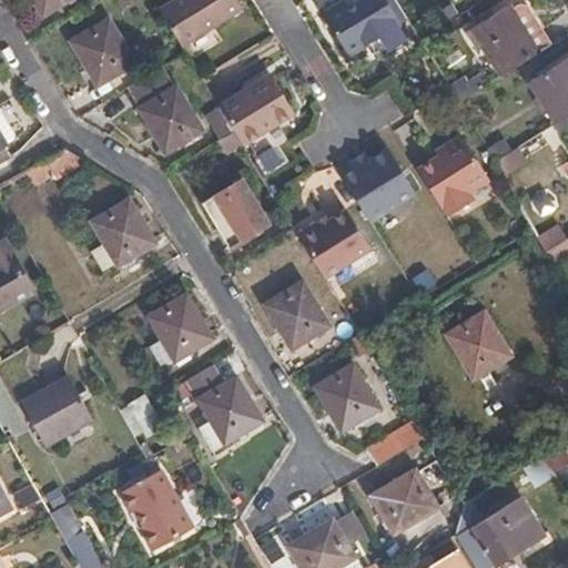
[(37,0),(46,14),(69,0),(37,0)]
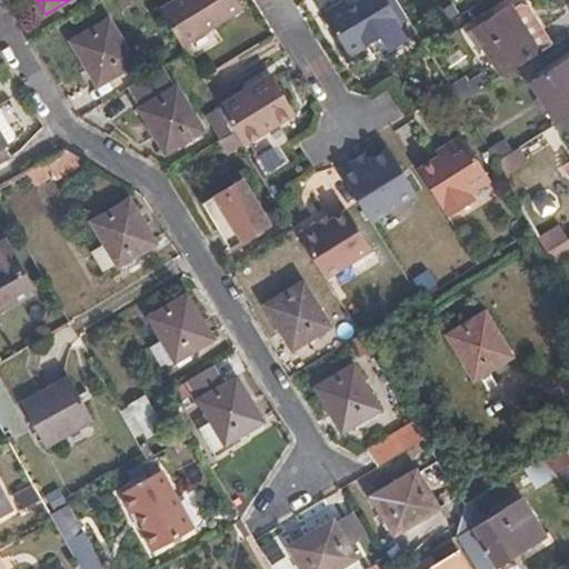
[(240,0),(178,0),(163,9),(183,43),(245,7),(240,0)]
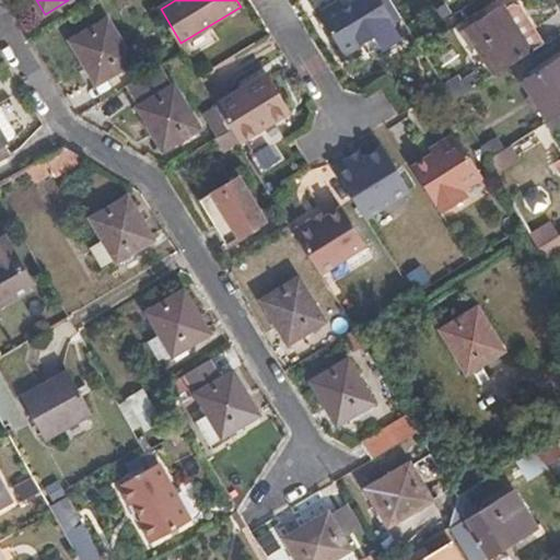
[(343,0),(331,0),(319,8),(346,48),(396,16),(386,0),(347,0),(346,1),(343,0)]
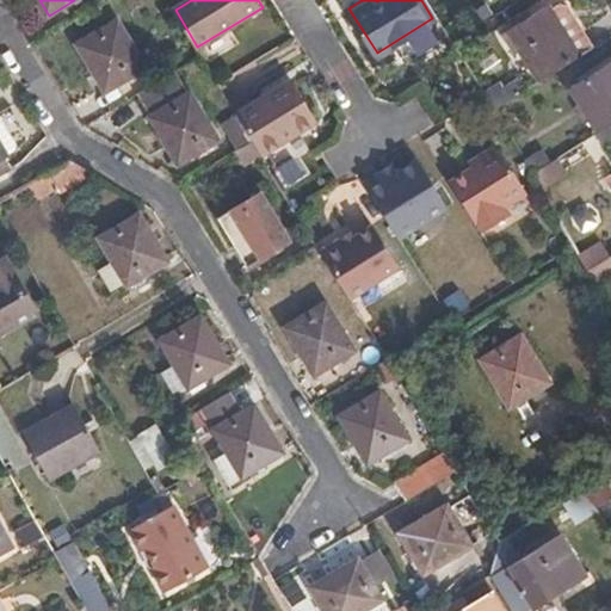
[(538,81),(593,45),(568,5),(560,2),(551,8),(548,4),(507,31),(508,32),(504,36),(514,55),(519,51),(538,81)]
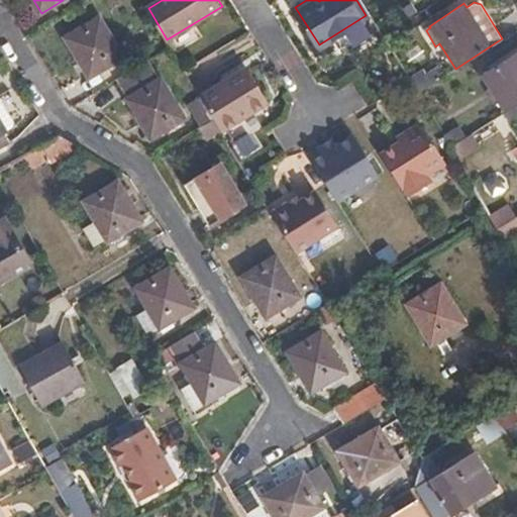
[(99,16),(66,35),(90,77),(123,58),(99,16)]
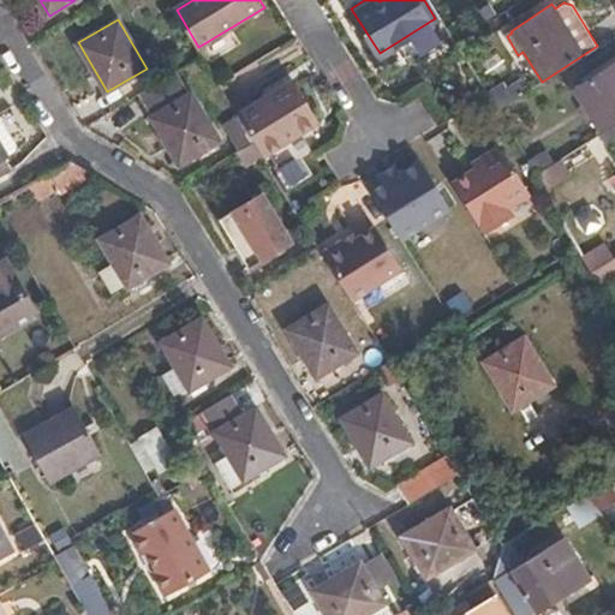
[(602,127),(614,118),(614,61),(575,88),(602,127)]
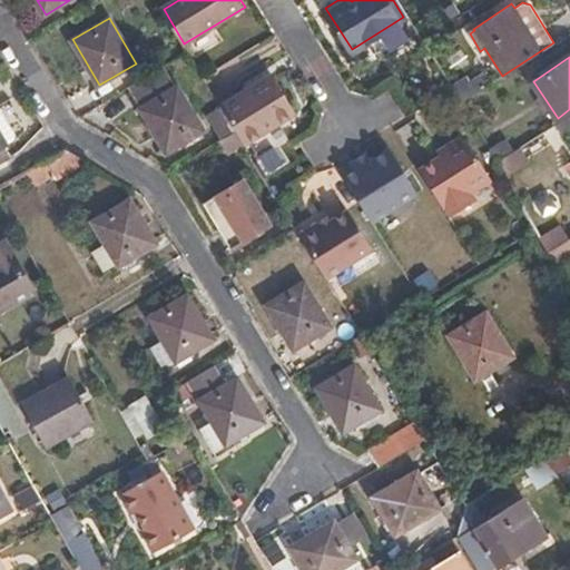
[(165,65),(127,87),(167,153),(205,130),(165,65)]
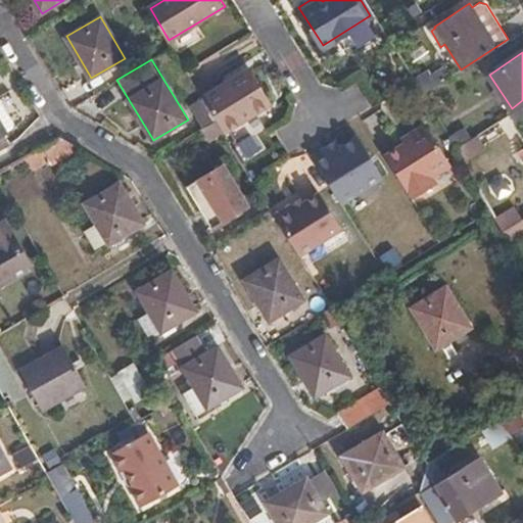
[(247,64),(201,92),(218,120),(224,129),(269,99),(247,64)]
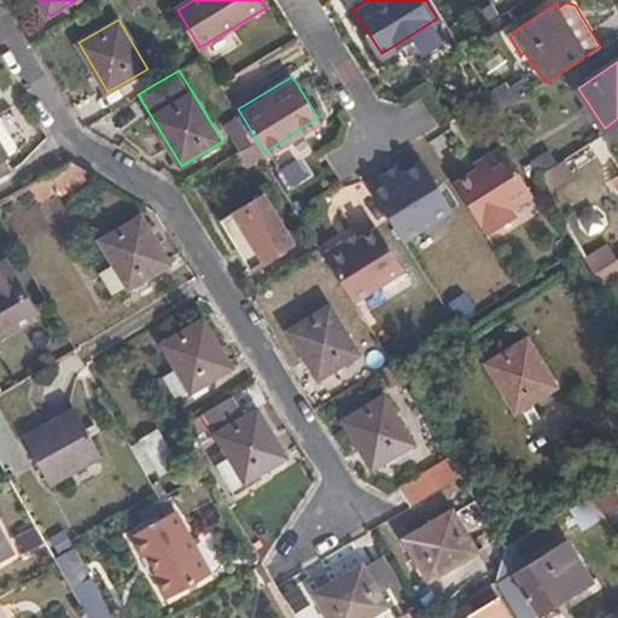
[(512,86),(494,97),(501,110),(519,98),(512,86)]
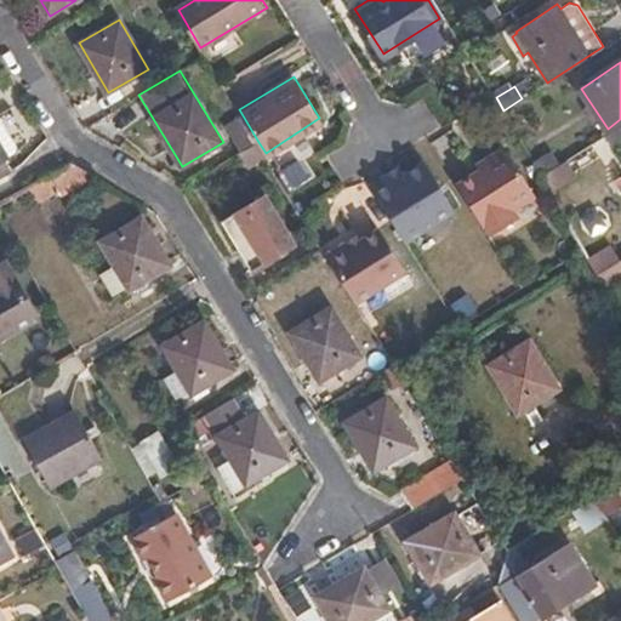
[(0,149),(7,161),(11,160),(15,152),(0,129),(0,149)]
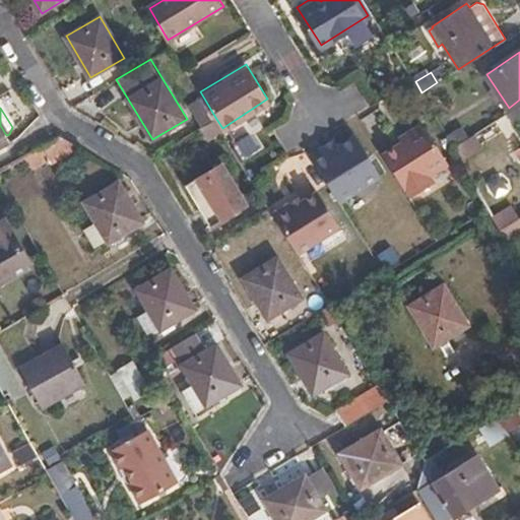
[(481,143),(473,130),(452,144),(460,157),(481,143)]
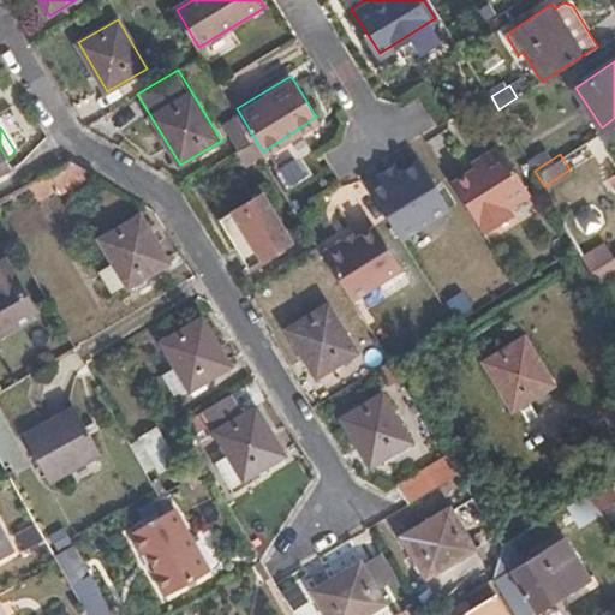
[(459,193),(485,236),(508,220),(503,213),(509,208),(531,193),(513,162),(501,159),(483,169),(488,177),(482,180),(459,193)]
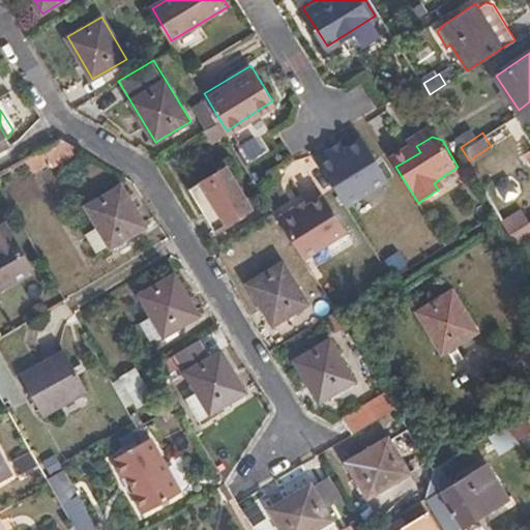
[(317,157),(347,208),(390,180),(364,139),(345,150),(349,155),(339,160),(331,149),(317,157)]
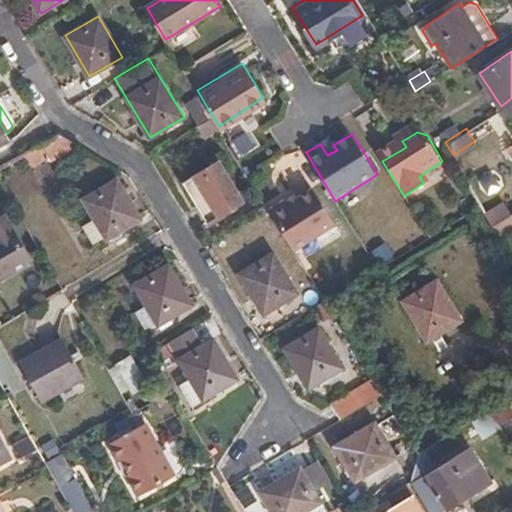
[(62,135),(54,139),(35,151),(44,166),(56,159),(59,162),(82,147),(62,135)]
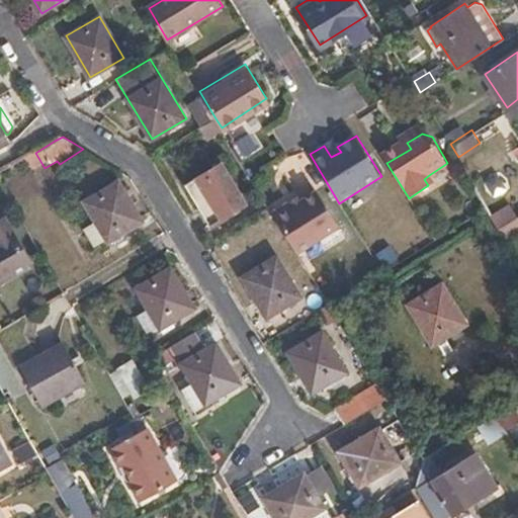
[(341,152),(337,147),(333,140),(324,146),(331,157),(341,152)]
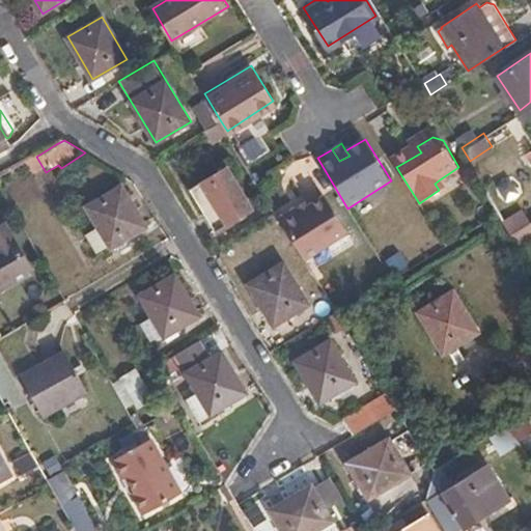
[(412,149),(416,156),(421,152),(417,146),(412,149)]
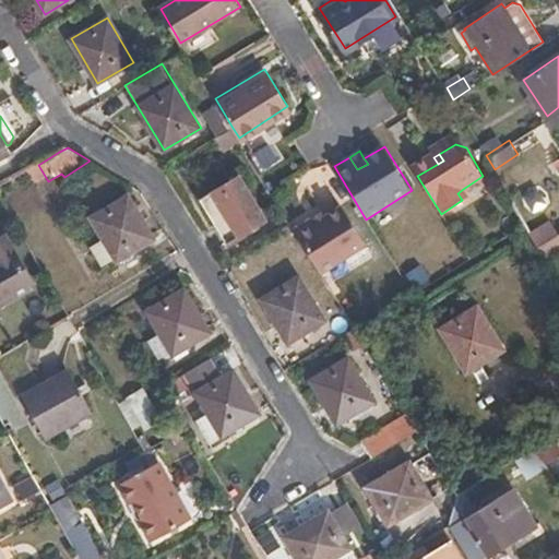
[(239,177),(203,198),(229,240),(264,219),(239,177)]
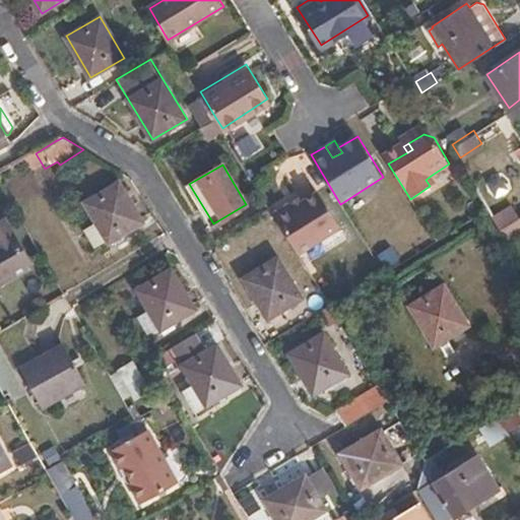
[(426,180),(430,186),(435,183),(431,176),(426,180)]
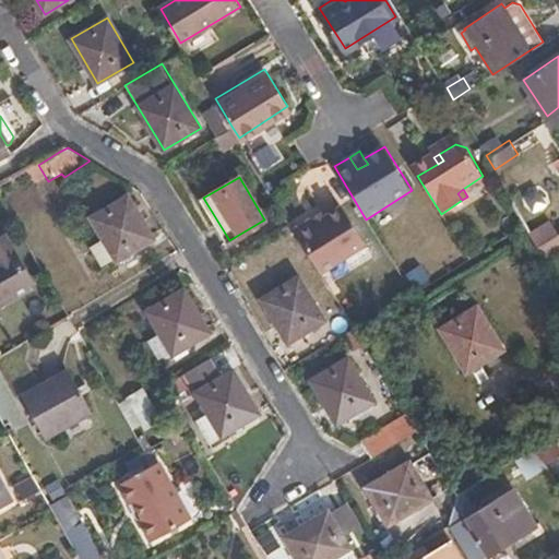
[(99,230),(113,253),(119,262),(157,238),(131,195),(93,219),(99,230)]
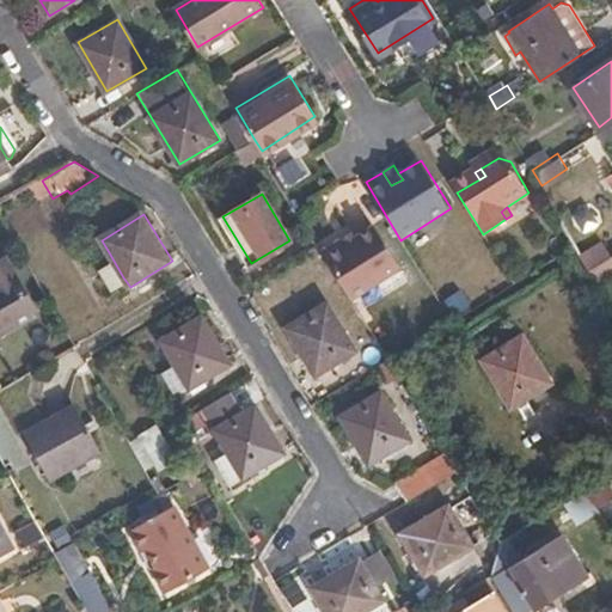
[(323,250),(360,311),(408,281),(374,228),(356,239),(352,232),(323,250)]
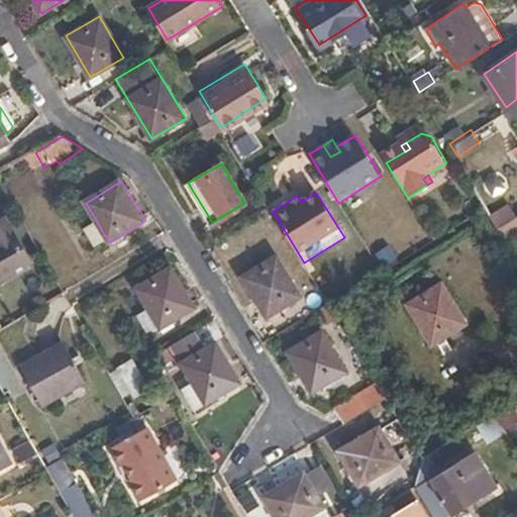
[(492,215),(498,226),(516,214),(516,210),(512,203),(492,215)]
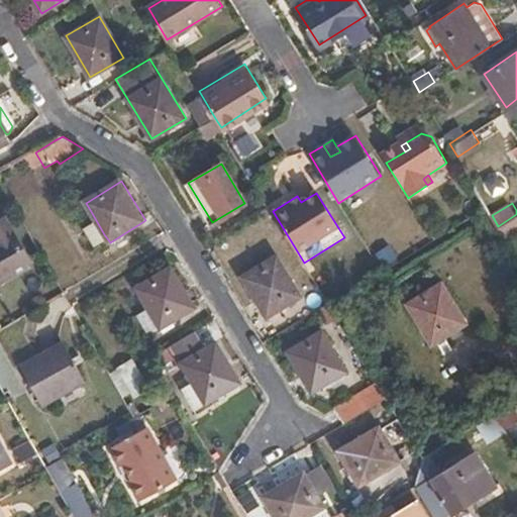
[(96,238),(104,234),(92,213),(84,219),(96,238)]
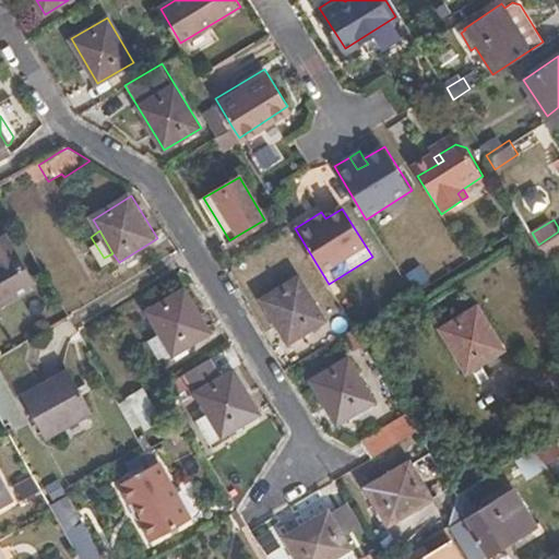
[(0,305),(30,288),(1,238),(0,239),(0,305)]
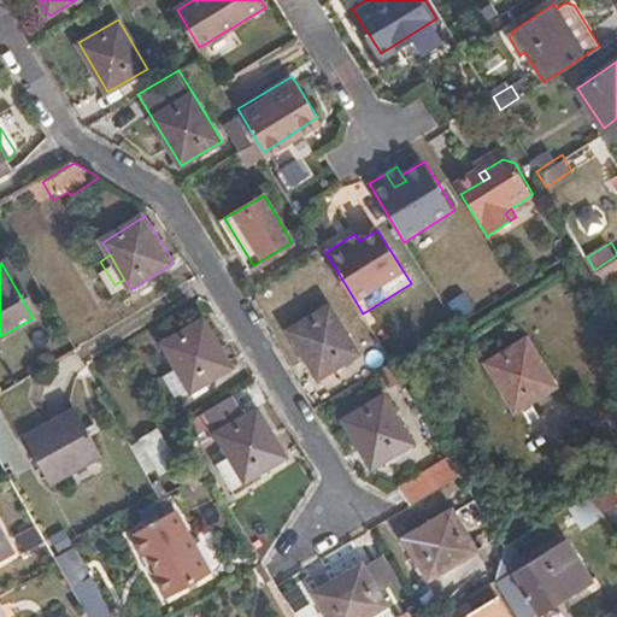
[(330,305),(291,329),(321,377),(360,353),(330,305)]
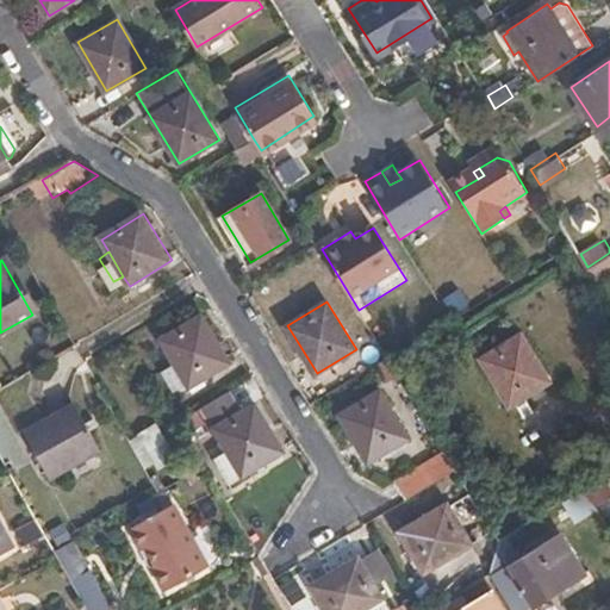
[(204,315),(162,341),(178,365),(165,373),(178,394),(191,386),(192,387),(234,362),(204,315)]
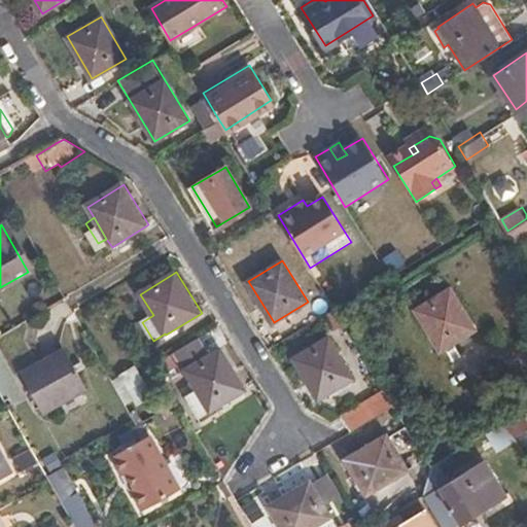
[(450,276),(415,297),(440,337),(475,315),(450,276)]
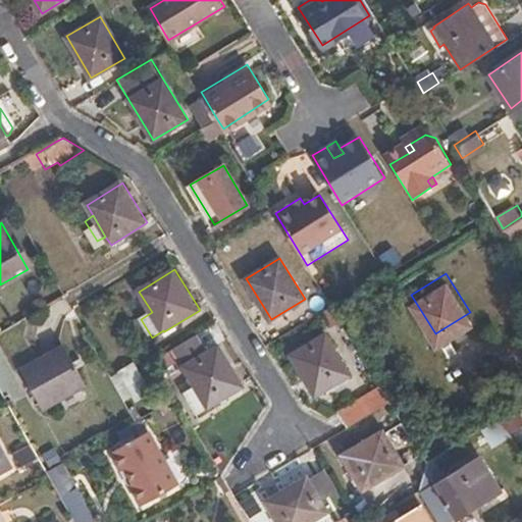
[(316,395),(350,374),(325,333),(292,354),(316,395)]
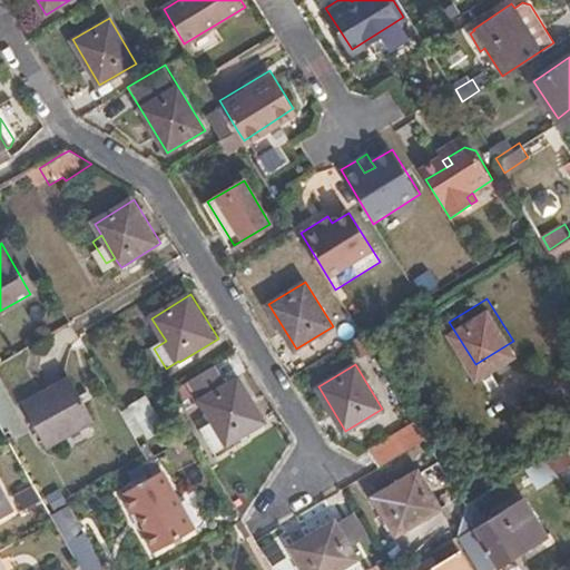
[(216,365),(189,381),(226,444),(265,421),(239,377),(227,385),(216,365)]
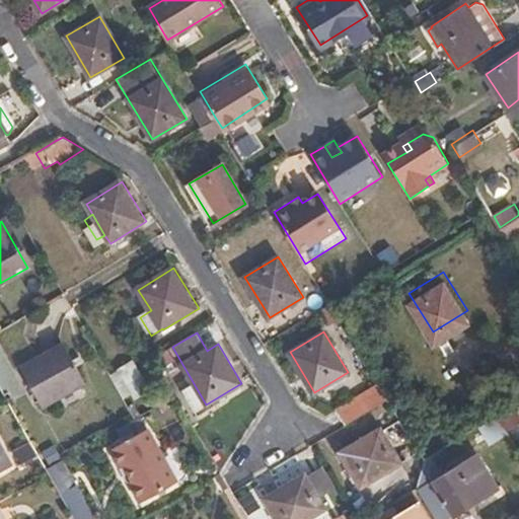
[(63,344),(20,369),(42,405),(84,381),(63,344)]
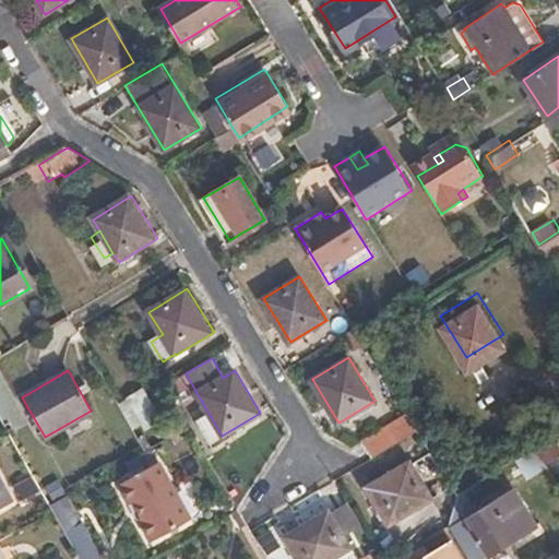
[(363,443),(373,459),(419,430),(407,411),(361,440),(363,443)]
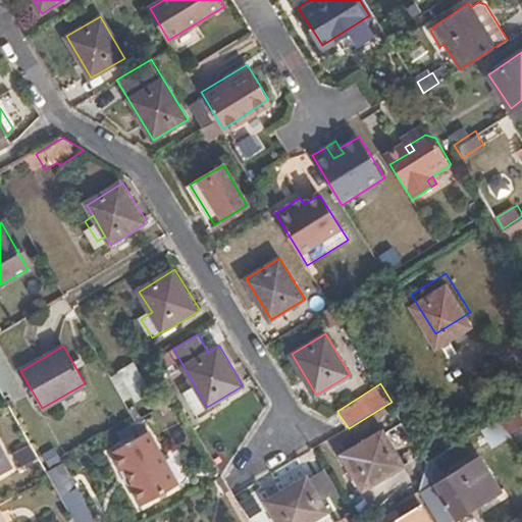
[(492,442),(512,431),(502,416),(482,428),(492,442)]
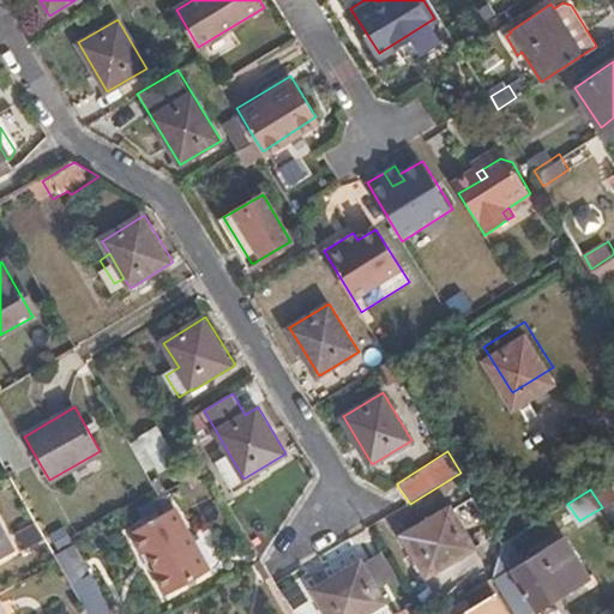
[(167,492),(122,518),(132,534),(124,537),(137,559),(140,558),(150,575),(146,576),(160,600),(212,570),(167,492)]
